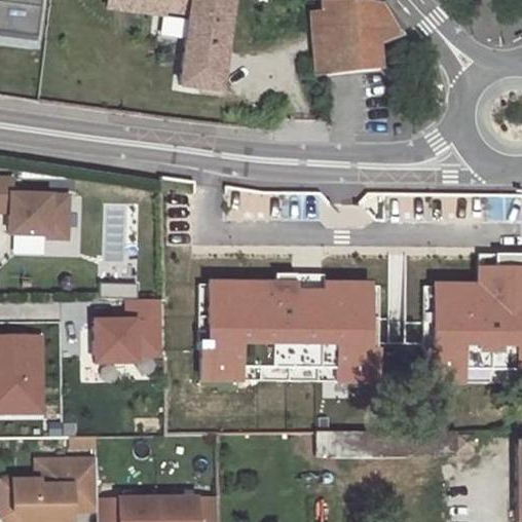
[(0,0),(0,28),(38,33),(42,0),(0,0)]
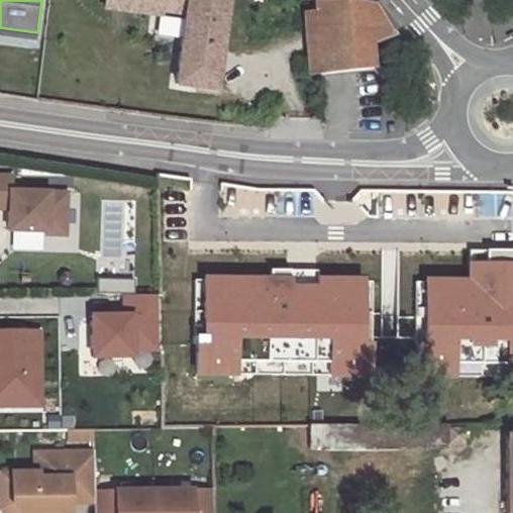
[(107,0),(107,3),(161,11),(162,7),(187,10),(178,80),(216,86),(227,0),(107,0)]
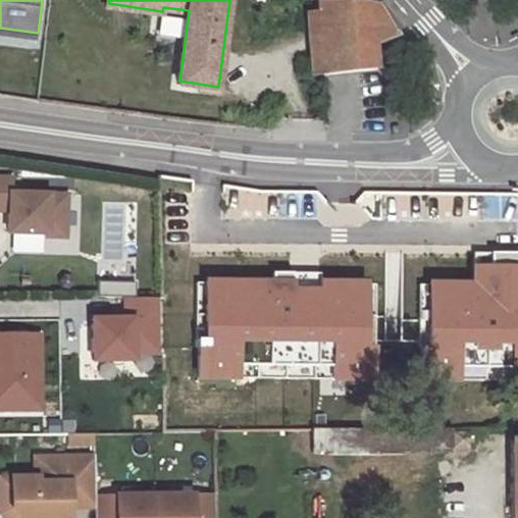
[(319,0),(320,6),(325,69),(374,63),(373,35),(397,30),(378,0),(319,0)]
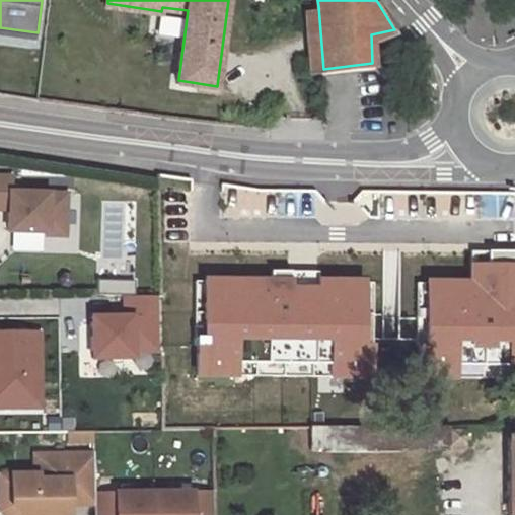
[(304,7),(310,70),(323,69),(318,6),(304,7)]
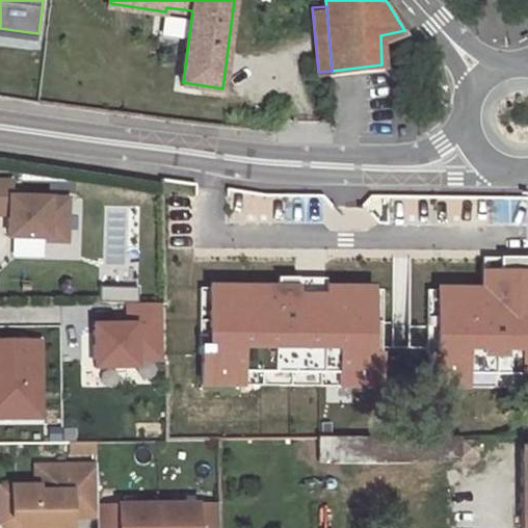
[(0,32),(37,38),(38,33),(0,28),(0,32)]
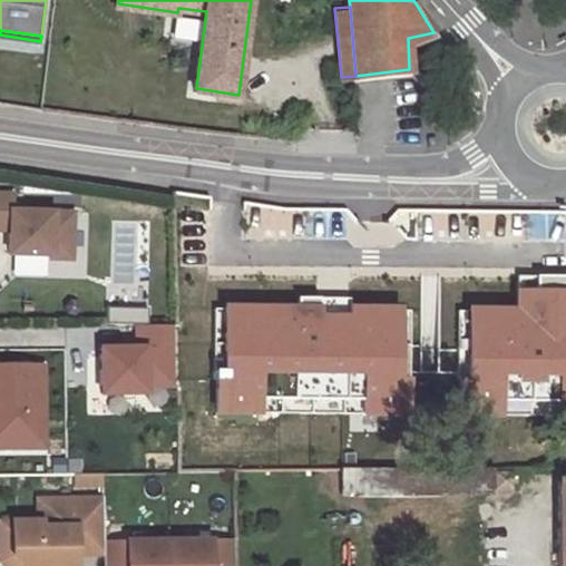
[(15,191),(0,189),(0,224),(12,225),(12,250),(54,250),(54,253),(75,253),(76,208),(15,207),(15,191)]
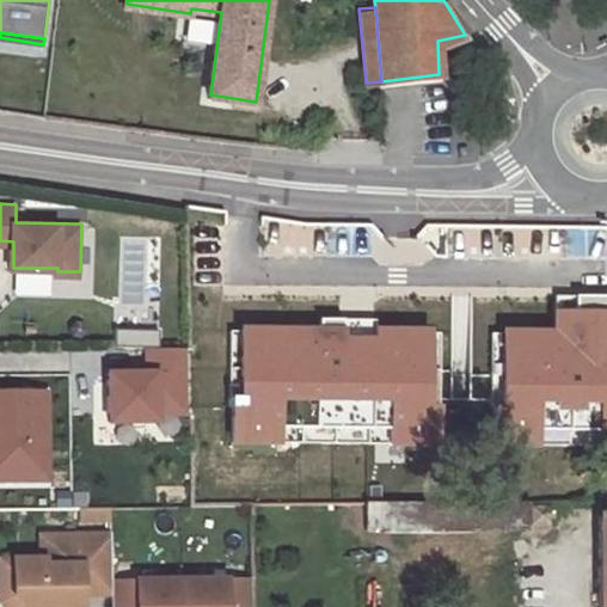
[(557,330),(241,330),(241,366),(234,366),(234,441),(441,441),(441,396),(497,396),(497,447),(606,447),(606,308),(557,310),(557,330)]
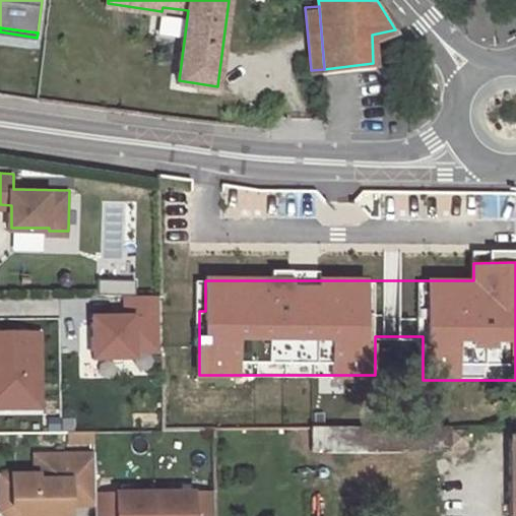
[(126,315),(95,315),(95,359),(138,359),(138,352),(162,351),(160,296),(126,296),(126,315)]
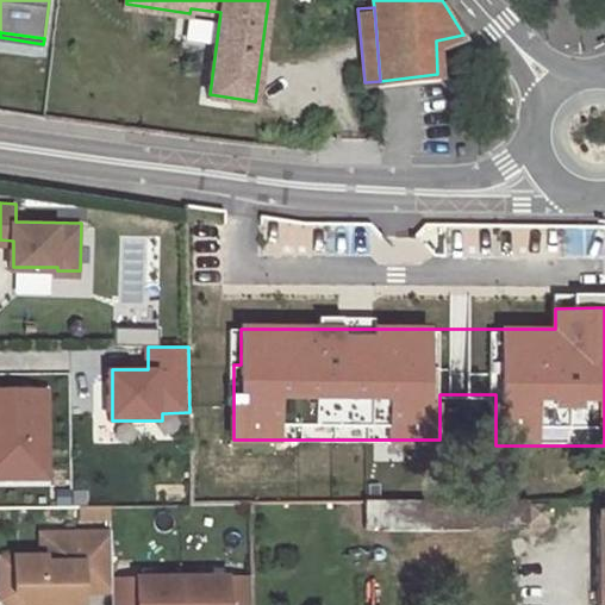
[(51,388),(0,388),(0,480),(52,480),(51,388)]
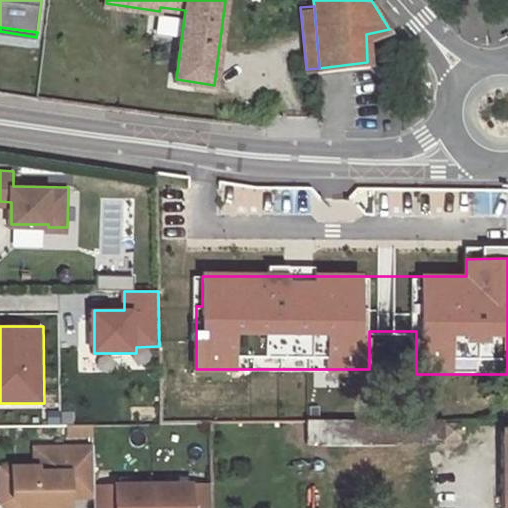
[(409,417),(308,418),(309,442),(408,440),(409,417)]
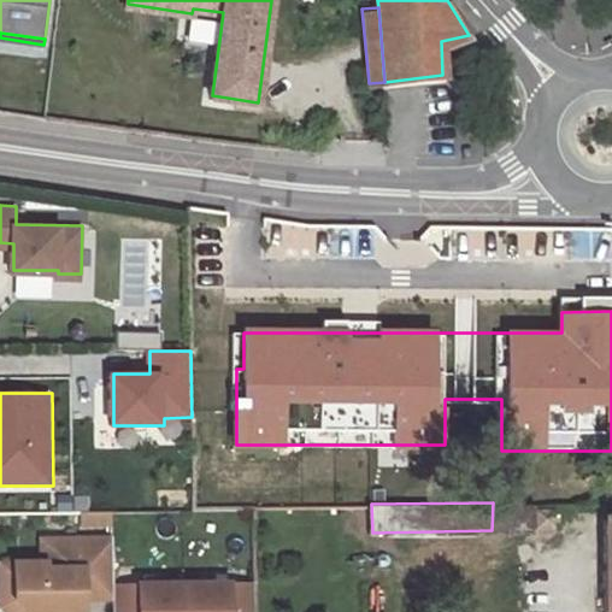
[(557,525),(557,508),(539,507),(539,502),(493,502),(492,530),(539,529),(539,525),(557,525)]
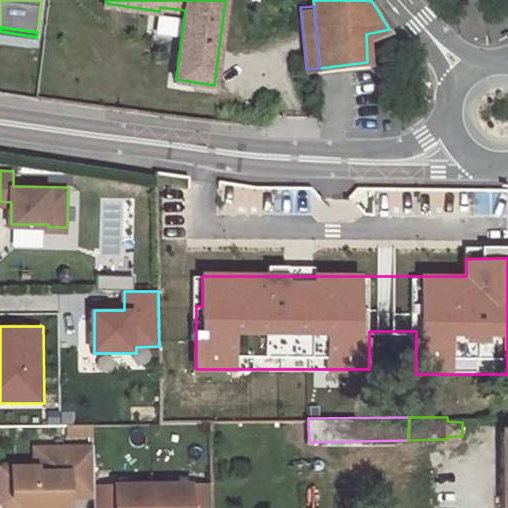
[(97,474),(96,444),(39,445),(39,465),(15,465),(15,496),(26,506),(44,506),(45,507),(66,507),(72,502),(72,475),(97,474)]
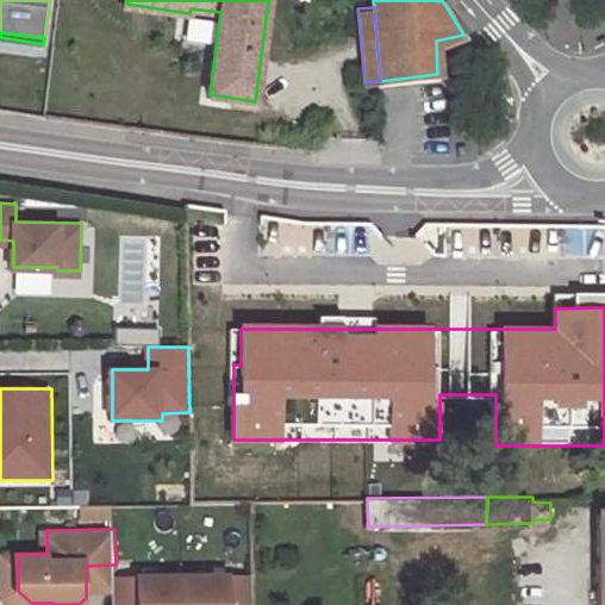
[(18,591),(18,554),(6,555),(6,592),(19,604),(54,604),(52,603),(31,603),(18,591)]
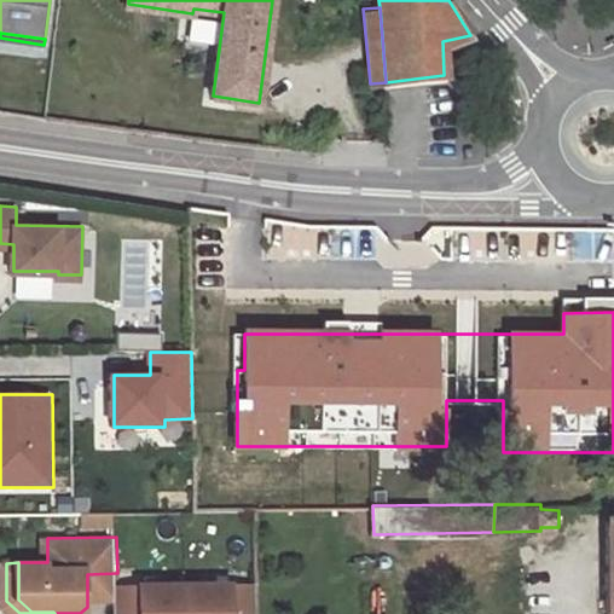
[(258,613),(258,581),(117,583),(116,613),(258,613)]
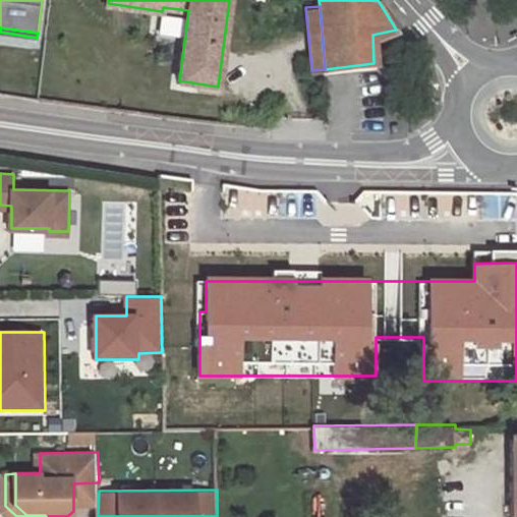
All buildings are outlined.
